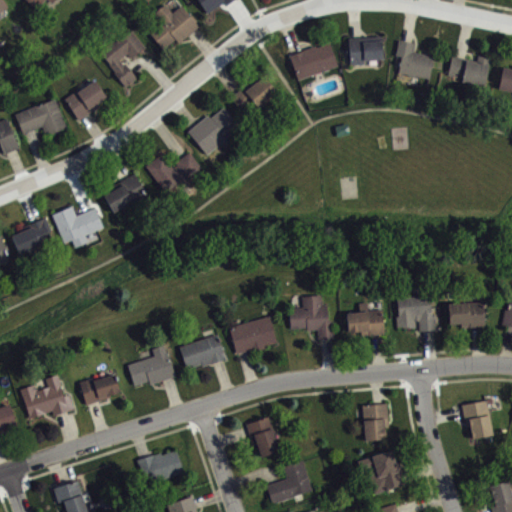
[(0,0),(0,16),(12,9),(5,0),(0,0)]
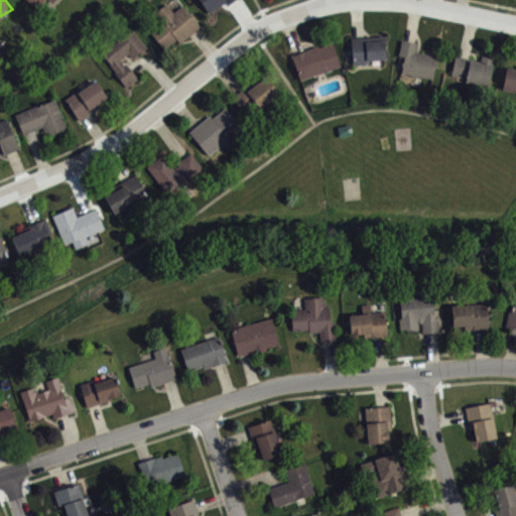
[(199,0),(237,0),(228,6),(226,2),(209,14),(199,0)]
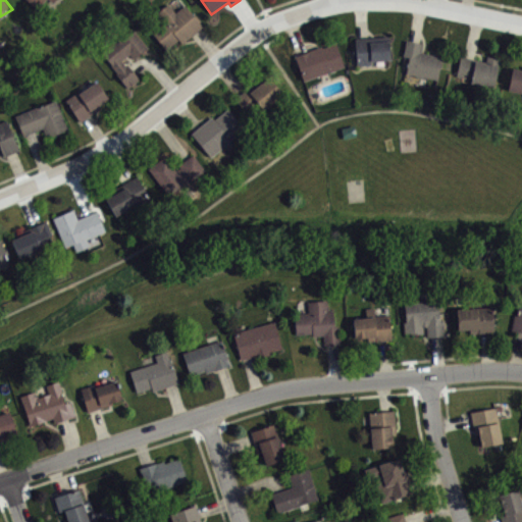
[(152,34),(164,22),(157,14),(168,4),(175,13),(185,5),(203,27),(183,45),(177,39),(166,49),(152,34)]
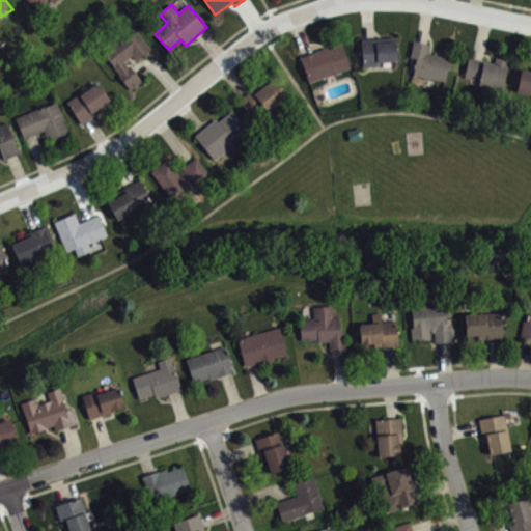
[(102,54),(119,39),(121,43),(135,31),(149,49),(135,60),(131,55),(123,61),(128,66),(129,65),(142,80),(131,89),(102,54)]
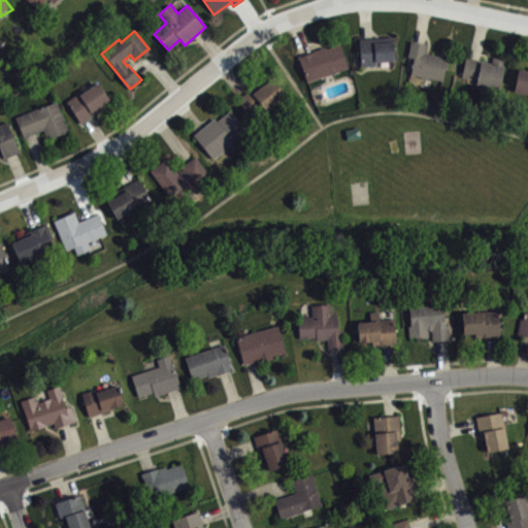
[(396,60),(375,61),(375,65),(359,66),(358,39),(394,37),(396,60)]
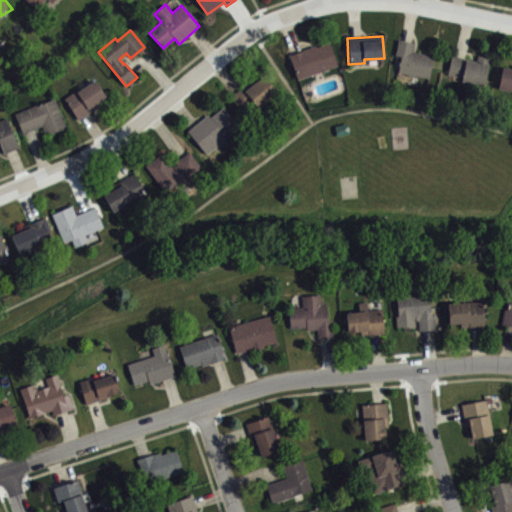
[(434,57),(430,78),(397,71),(400,57),(395,55),(398,40),(413,43),(412,52),(434,57)]
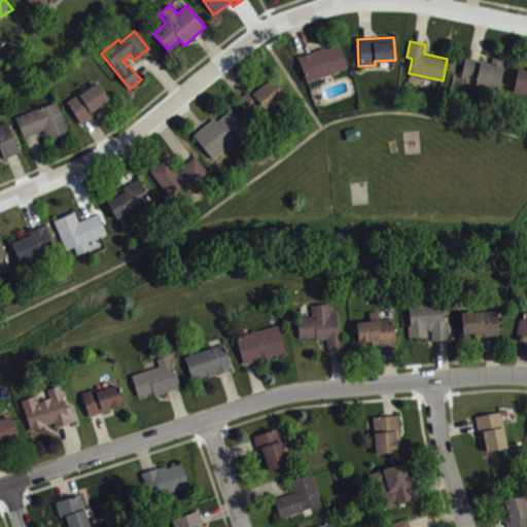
[(340,44),(348,67),(307,81),(299,58),(340,44)]
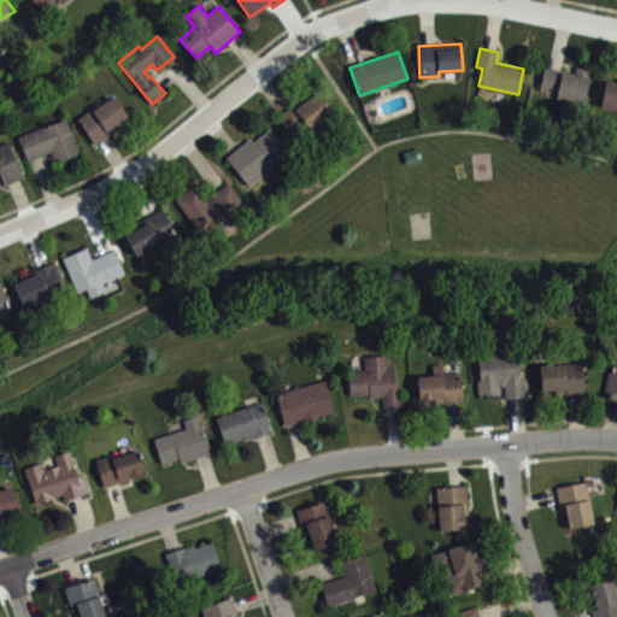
[(582,103),(591,70),(575,66),(574,74),(544,66),(538,92),(582,103)]
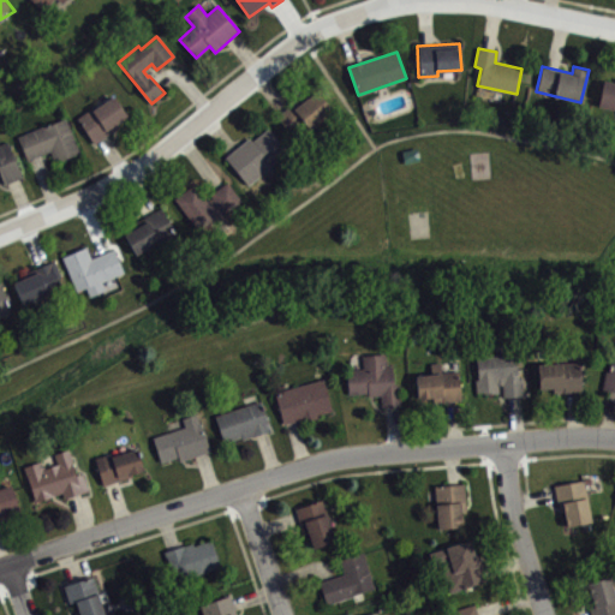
[(614,109),(596,106),(602,79),(614,81),(614,109)]
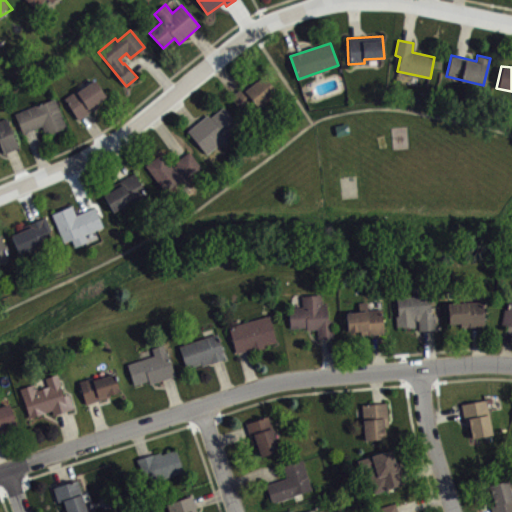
[(277,93),(263,75),(232,99),(242,112),(253,103),(258,108),(277,93)]
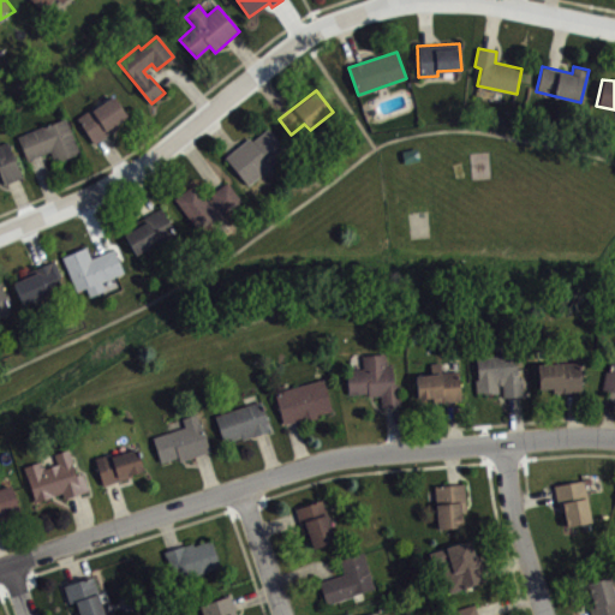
[(76,118),(93,145),(118,130),(114,124),(125,117),(112,96),(76,118)]
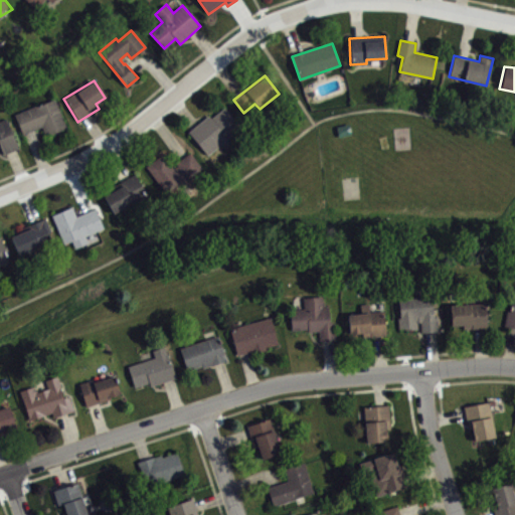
[(14,115),(21,134),(41,127),(45,137),(66,130),(54,100),(14,115)]
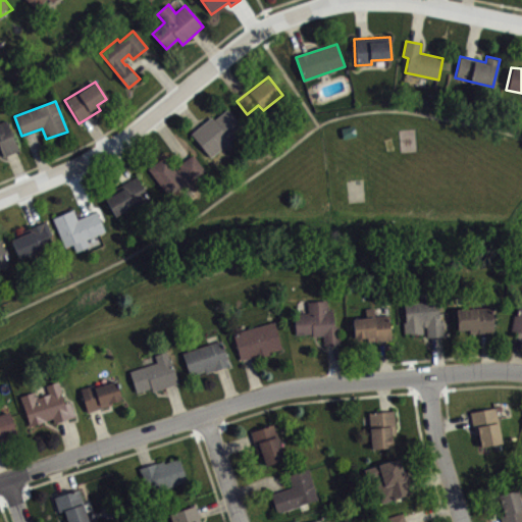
[(227,108),(215,119),(212,116),(191,135),(211,159),(246,129),(227,108)]
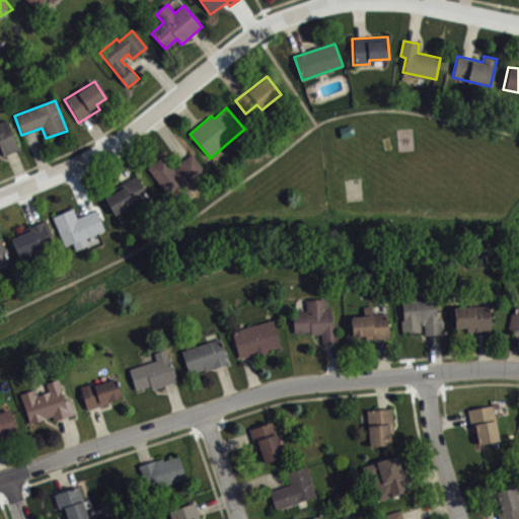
[(0,144),(5,154),(18,149),(5,119),(0,121),(0,144)]
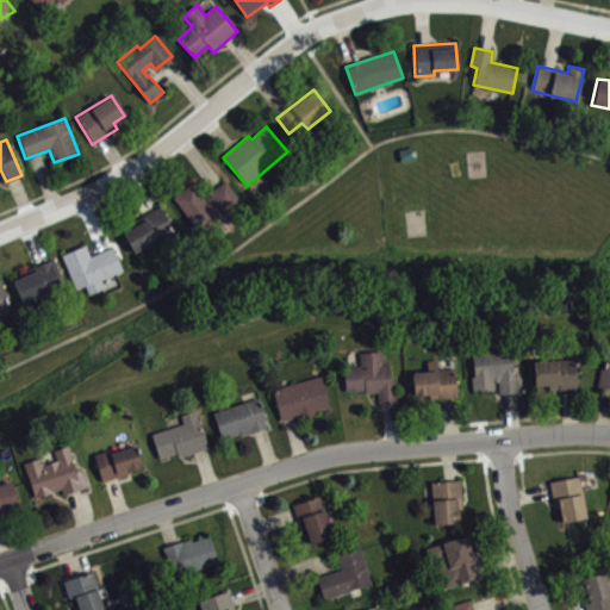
[(399,150),(415,147),(417,160),(402,163),(399,150)]
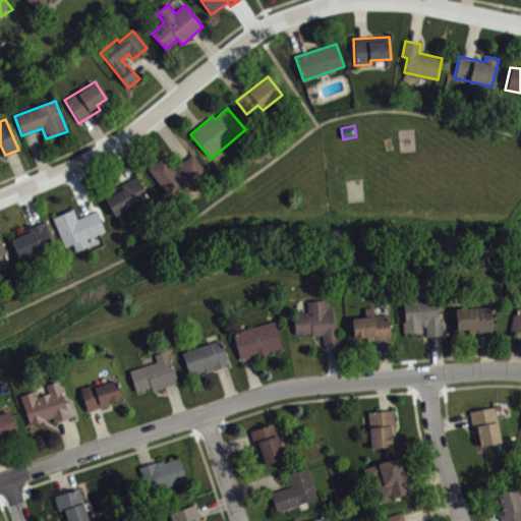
[(189,154),(178,164),(180,167),(176,170),(164,157),(148,171),(170,196),(179,188),(182,192),(206,172),(189,154)]
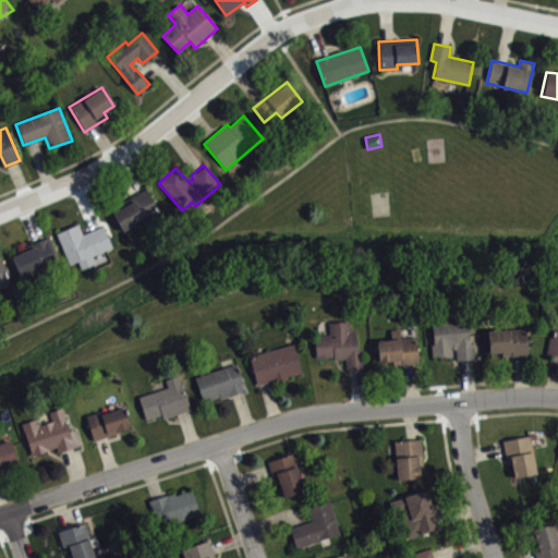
[(148,191),(161,216),(145,225),(143,220),(122,231),(113,214),(132,204),(130,199),(148,191)]
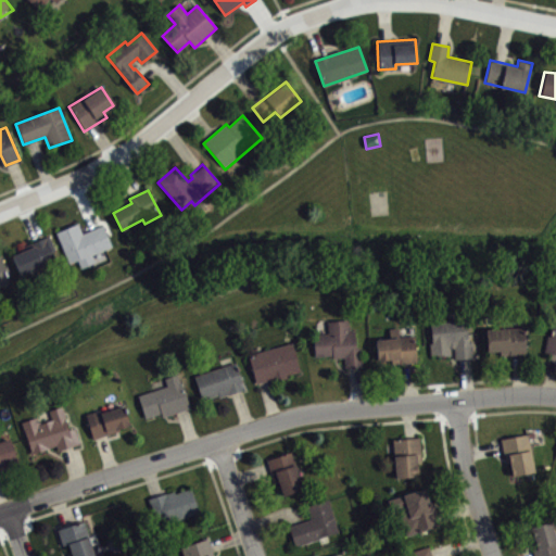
[(103,225),(112,248),(92,255),(95,263),(80,268),(77,261),(67,265),(55,232),(77,225),(80,234),(103,225)]
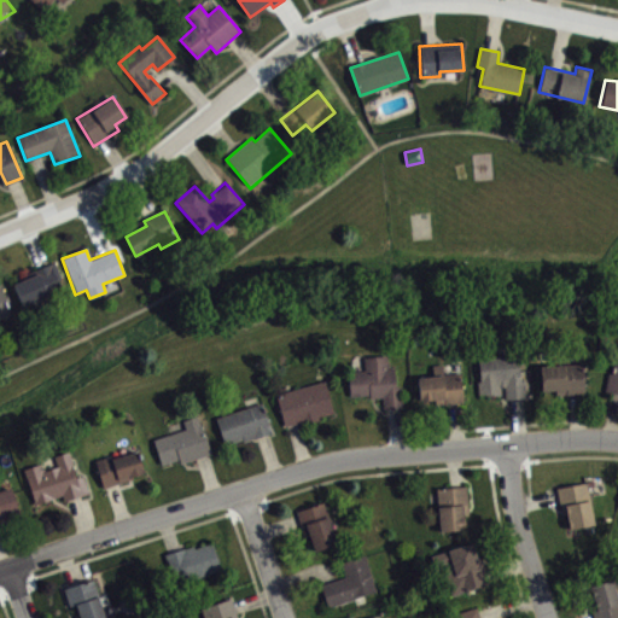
[(56,262),(60,279),(56,280),(60,293),(19,307),(11,281),(33,275),(30,269),(56,262)]
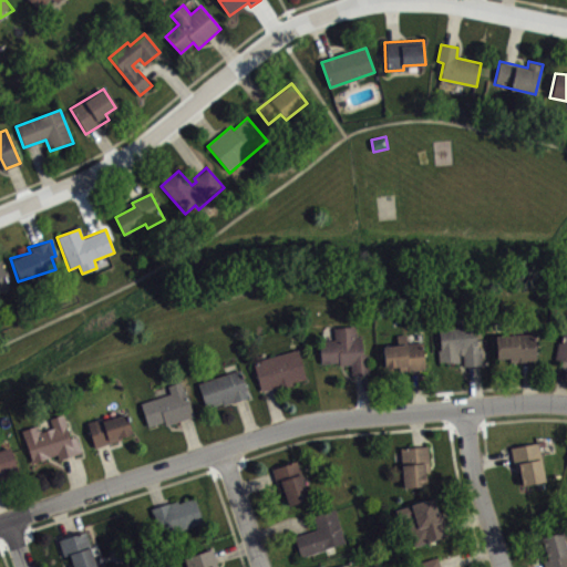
[(0,261),(4,260),(13,287),(0,291),(0,261)]
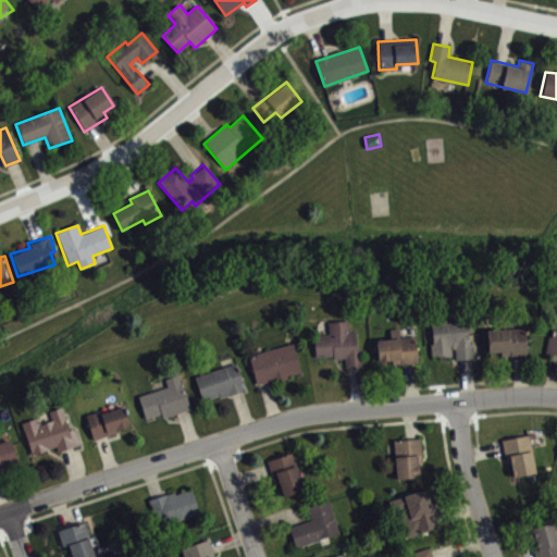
[(431,322),(432,344),(430,344),(431,356),(437,355),(437,358),(452,357),(453,360),(473,358),(472,343),(469,343),(467,319),(431,322)]
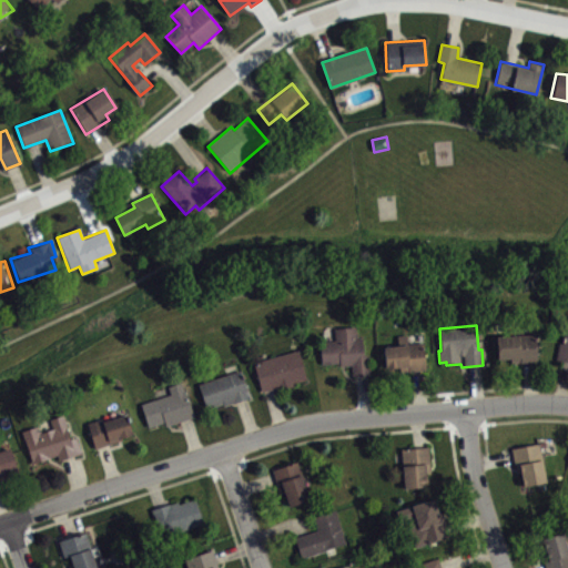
[(334,330),(335,342),(321,342),(323,364),(340,363),(340,367),(352,366),(352,377),(371,376),(369,356),(364,356),(363,338),(356,340),(355,328),(334,330)]
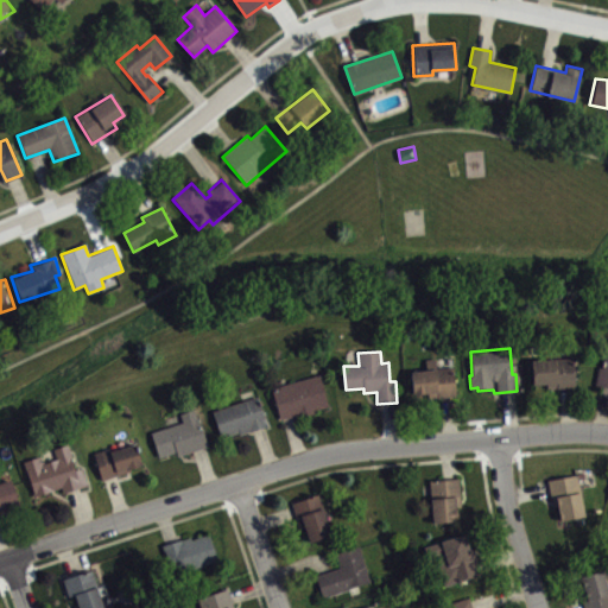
[(607,355),(602,355),(597,381),(607,382),(607,355)]
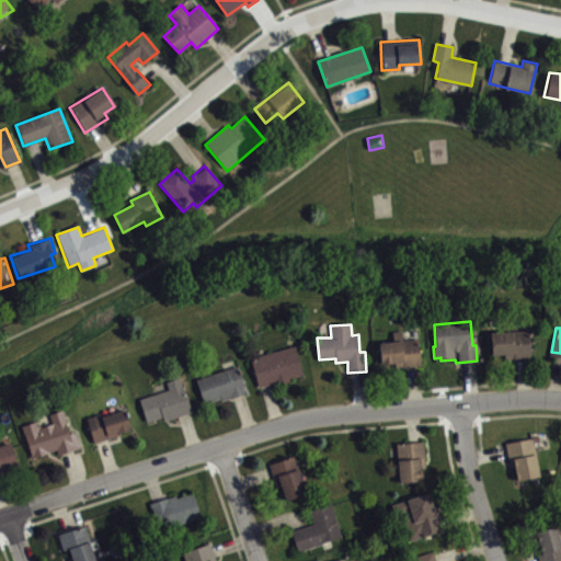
[(492,331),(493,353),(507,352),(507,356),(533,355),(530,329),(492,331)]
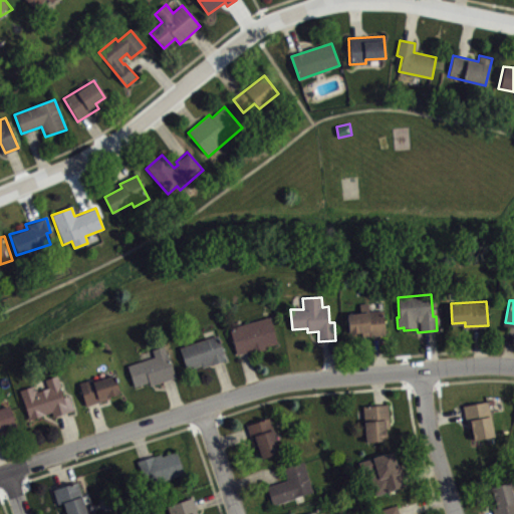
[(358,304),(359,313),(345,314),(346,334),(361,333),(361,336),(384,334),(382,311),(367,312),(367,304),(358,304)]
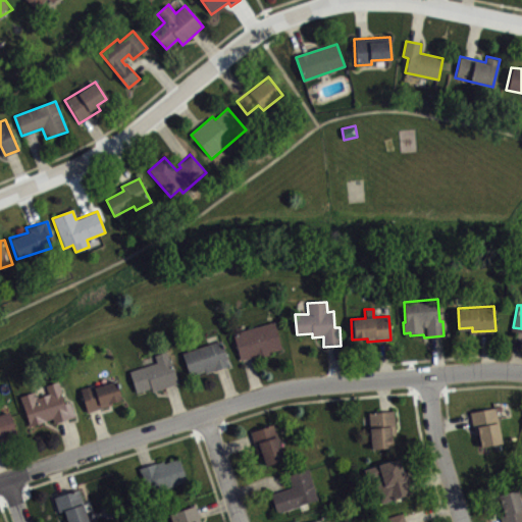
[(235,335),(276,324),(282,348),(271,351),(272,355),(256,359),(255,357),(241,360),(235,335)]
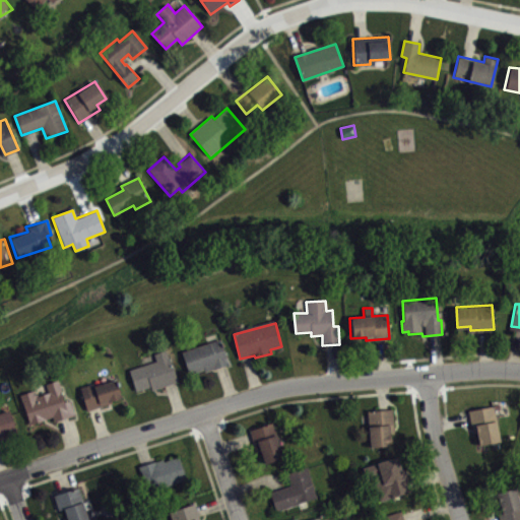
[(182,350),(221,338),(230,362),(205,370),(205,367),(189,372),(182,350)]
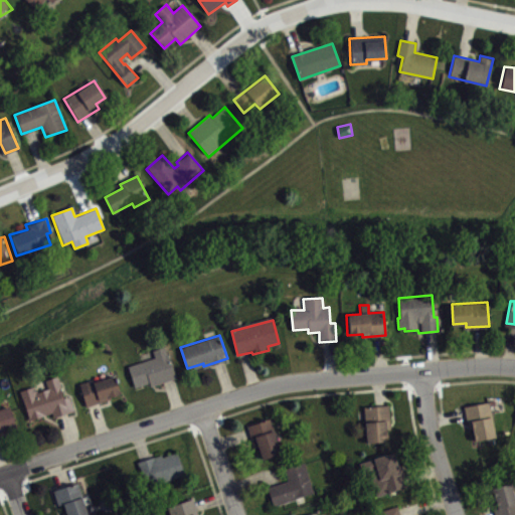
[(128,364),(155,355),(152,349),(165,345),(168,353),(169,353),(177,376),(149,384),(148,381),(134,385),(128,364)]
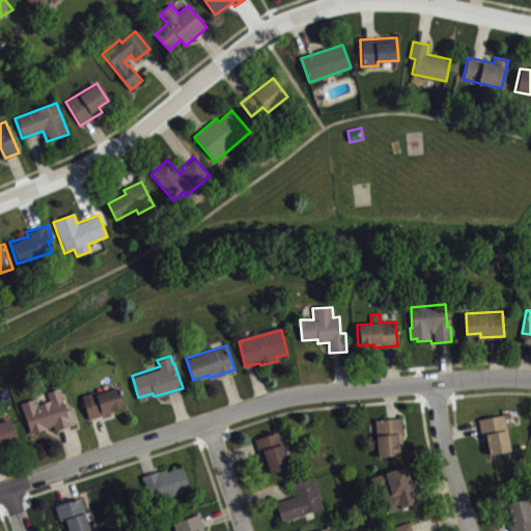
[(82,395),(118,385),(123,407),(87,417),(82,395)]
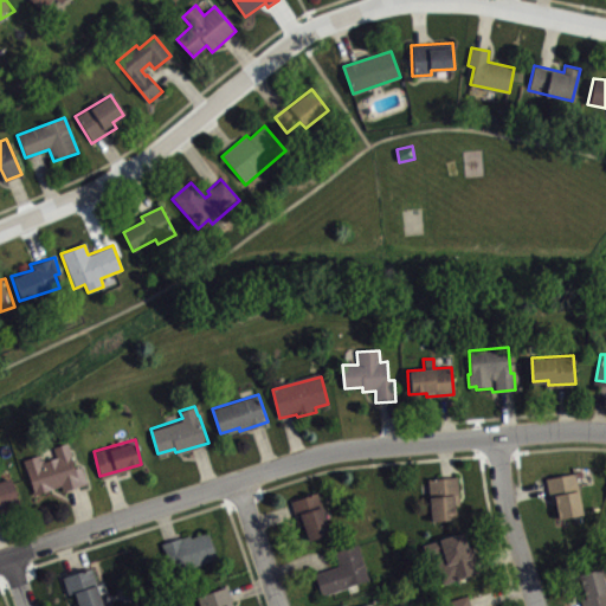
[(36,494),(24,458),(39,453),(42,461),(57,456),(53,445),(69,440),(77,466),(84,464),(89,481),(63,489),(62,485),(36,494)]
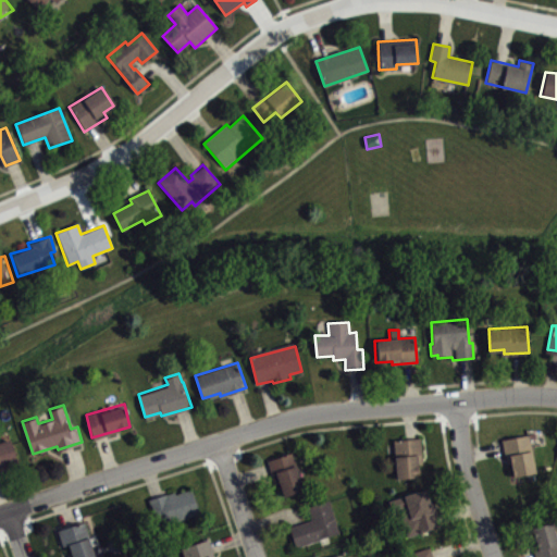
[(512,479),(535,474),(528,435),(502,441),(506,460),(508,460),(512,479)]
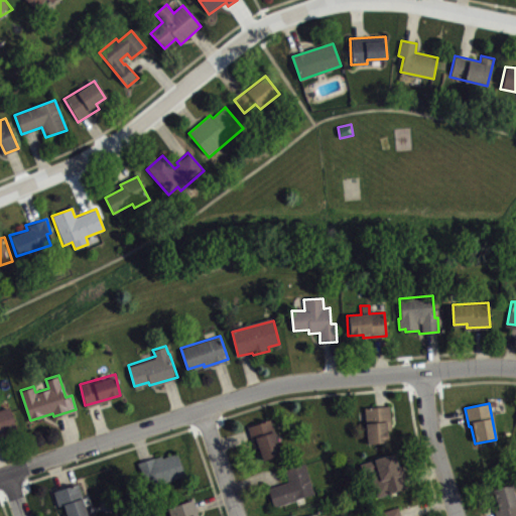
[(0,408),(8,406),(16,428),(0,433),(0,408)]
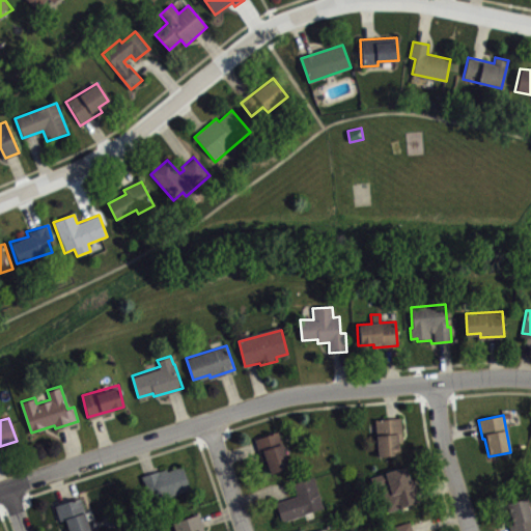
[(374,421),(375,436),(374,436),(375,458),(398,456),(397,443),(402,443),(401,419),(374,421)]
